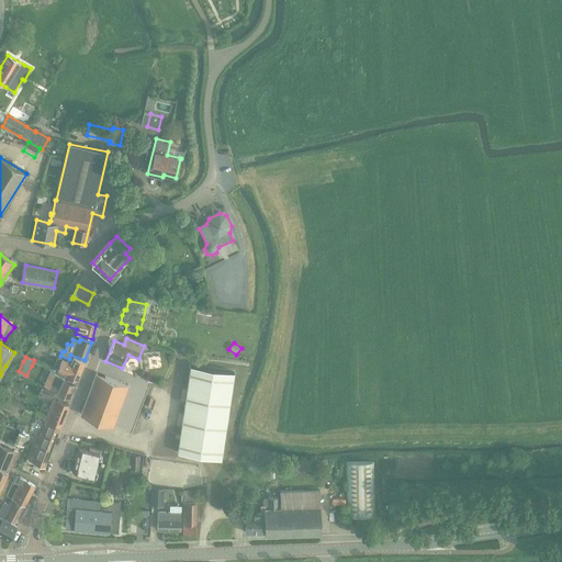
[(57,359),(53,370),(67,375),(66,377),(77,381),(85,363),(74,359),(71,364),(57,359)]
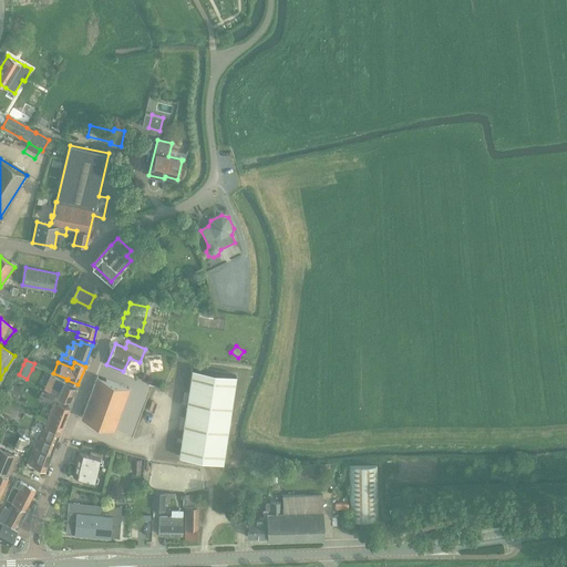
[(193,369),(179,456),(223,463),(236,375),(193,369)]
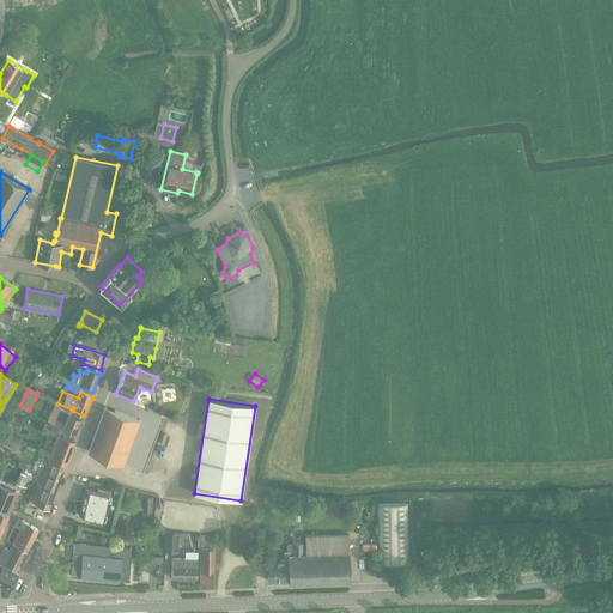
[(54,408),(48,423),(44,431),(56,436),(60,426),(78,435),(84,420),(74,416),(54,407),(54,408)]
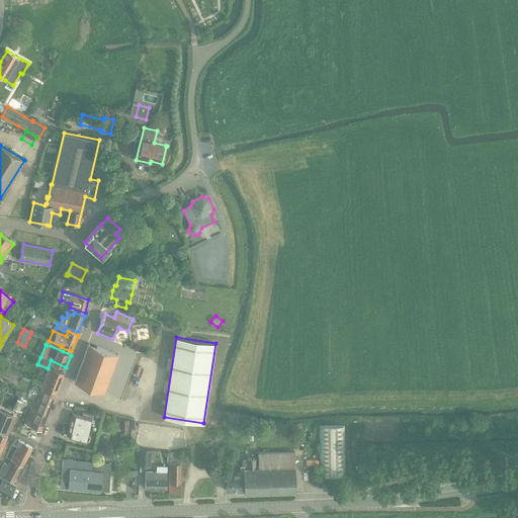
[(103,393),(117,354),(89,344),(75,381),(103,393)]
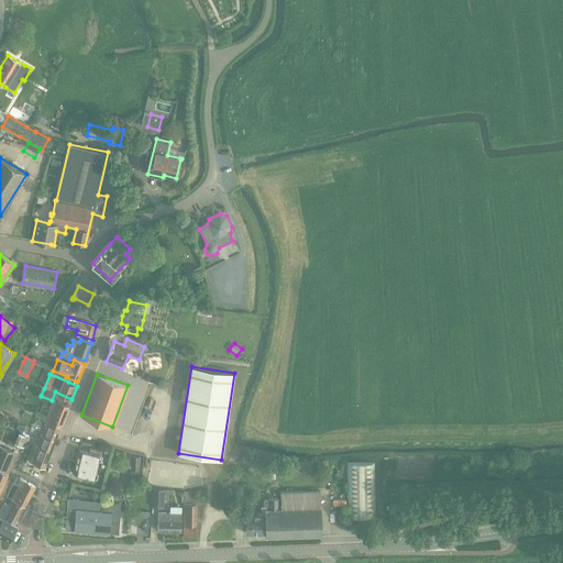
[(14,382),(10,388),(17,393),(21,385),(14,382)]
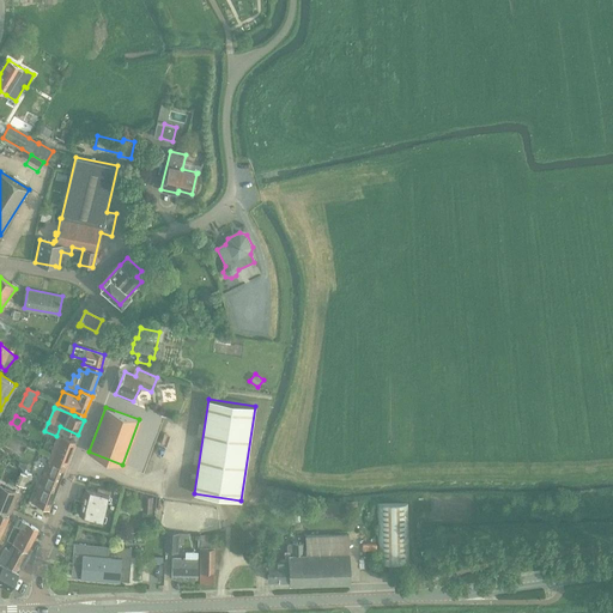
[(58,436),(48,460),(66,467),(76,442),(58,436)]
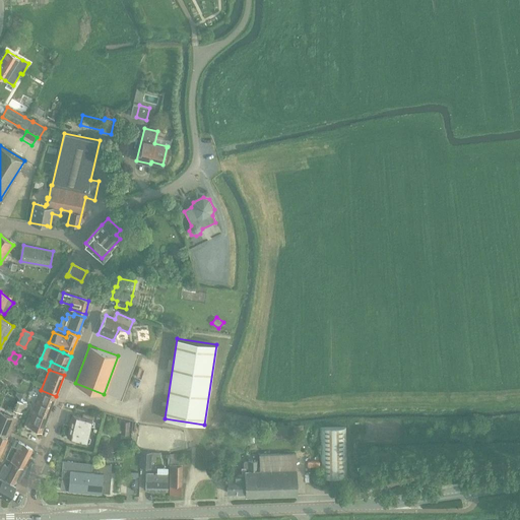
[(41,390),(26,427),(42,432),(56,396),(41,390)]
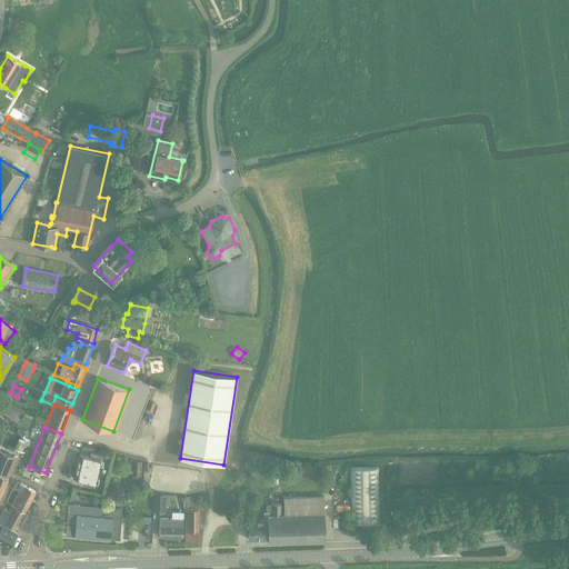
[(15,448),(18,449),(17,449),(25,452),(29,440),(21,438),(21,439),(19,438),(15,448)]
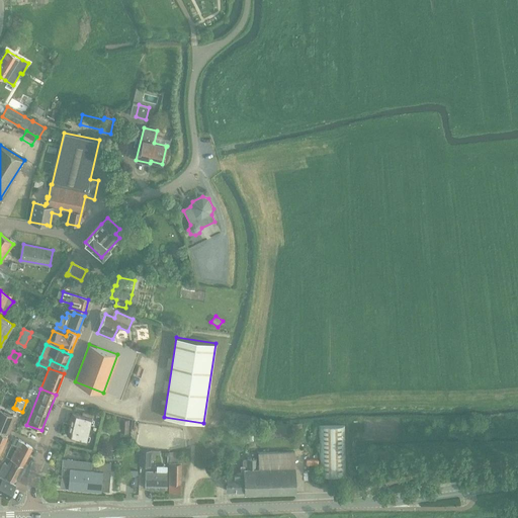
[(0,428),(9,432),(15,418),(0,411),(0,428)]
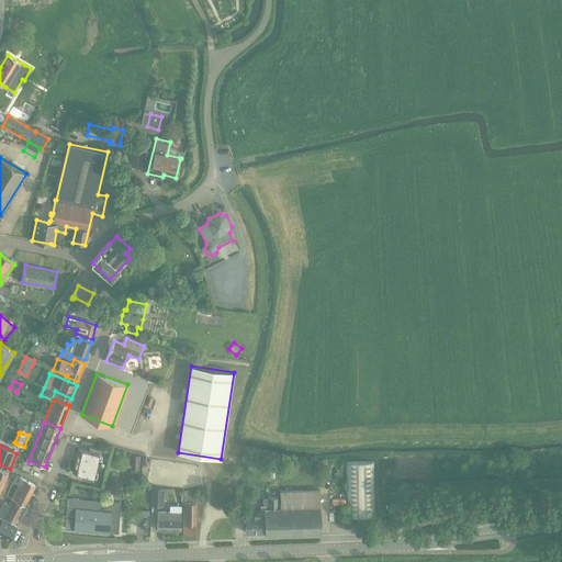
[(78,449),(75,461),(97,465),(100,450),(90,448),(89,451),(78,449)]
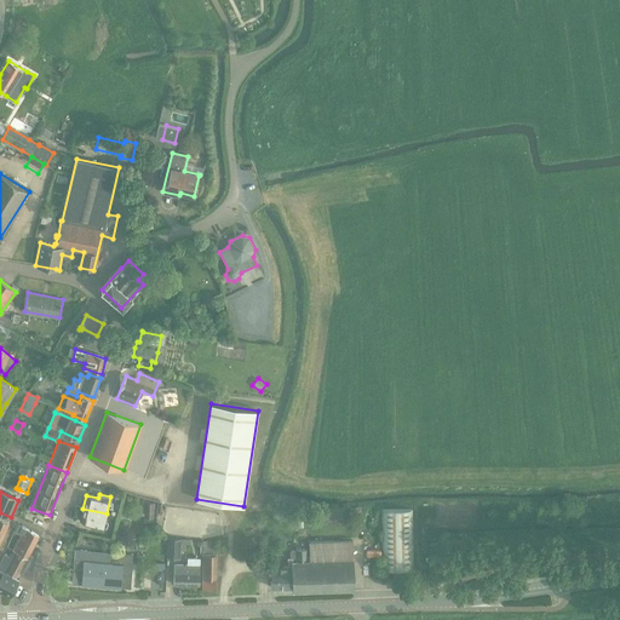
[(141,501),(139,517),(154,518),(155,503),(141,501)]
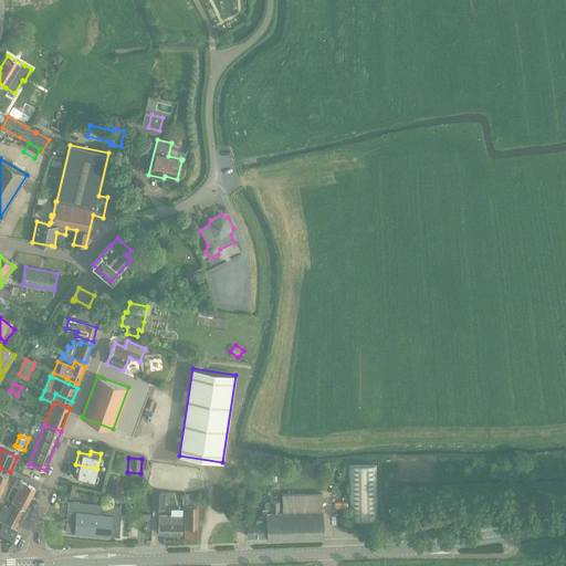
[(93,485),(97,469),(75,464),(73,477),(84,479),(83,482),(93,485)]
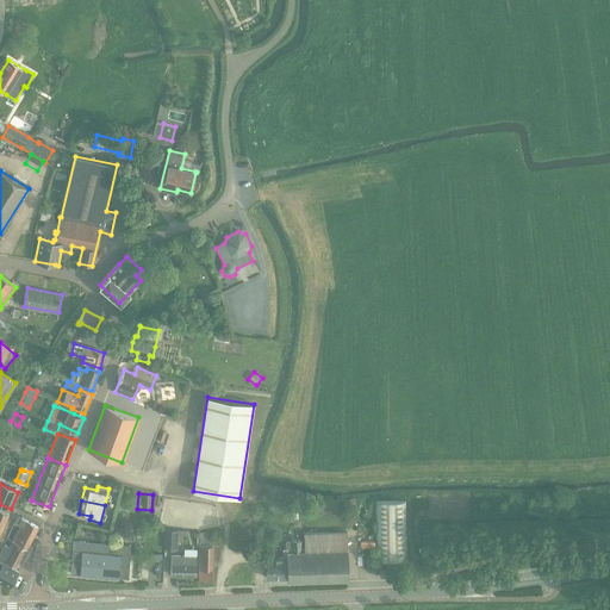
[(375,502),(377,561),(409,560),(406,500),(375,502)]
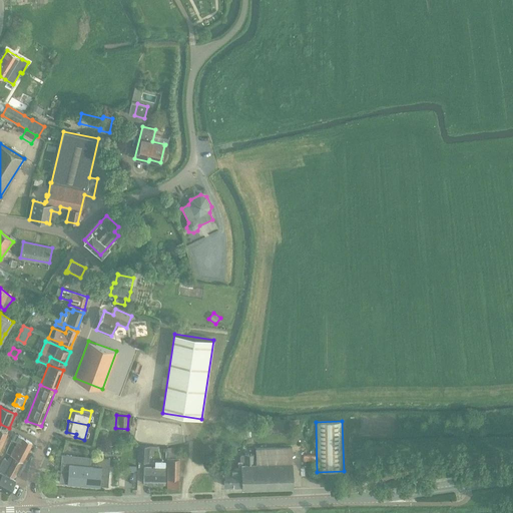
[(17,443),(10,455),(22,461),(22,462),(32,443),(24,439),(18,436),(19,435),(16,433),(15,433),(14,434),(12,440),(17,443)]
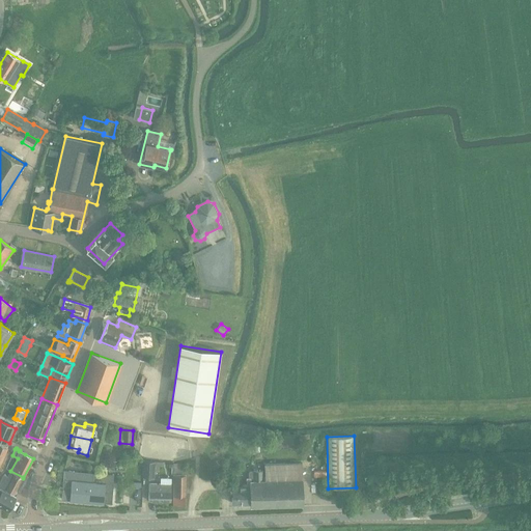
[(156,459),(145,459),(144,477),(155,478),(156,459)]
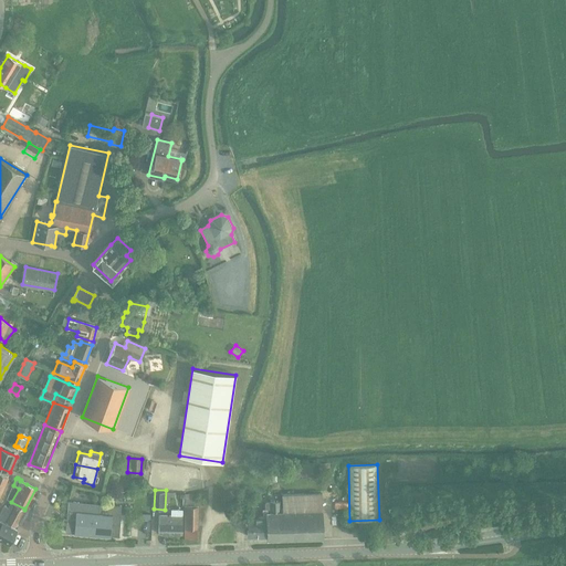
[(248,519),(248,536),(266,536),(266,541),(323,538),(322,493),(282,494),(283,512),(281,512),(280,501),(270,502),(270,503),(266,503),(266,510),(263,510),(263,516),(258,516),(258,519),(248,519)]
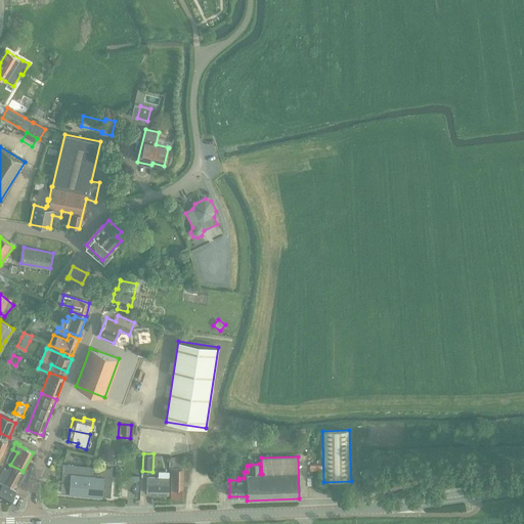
[(183,469),(183,461),(183,457),(172,457),(171,469),(171,499),(183,500),(183,469)]
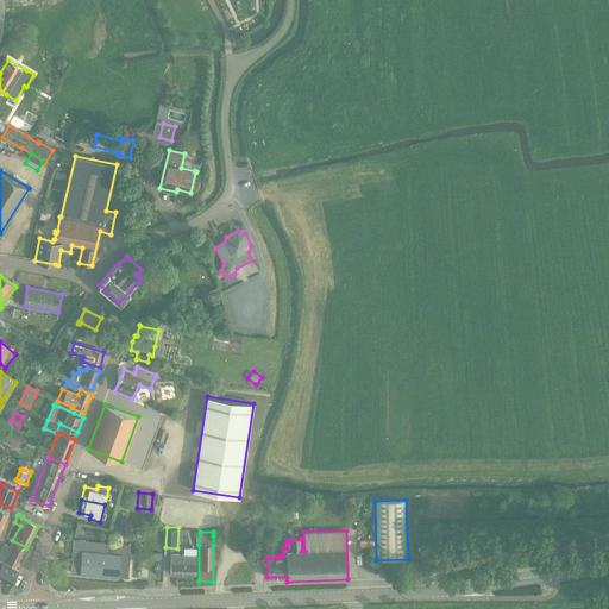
[(130,554),(126,554),(127,544),(74,539),(70,573),(129,578),(130,554)]
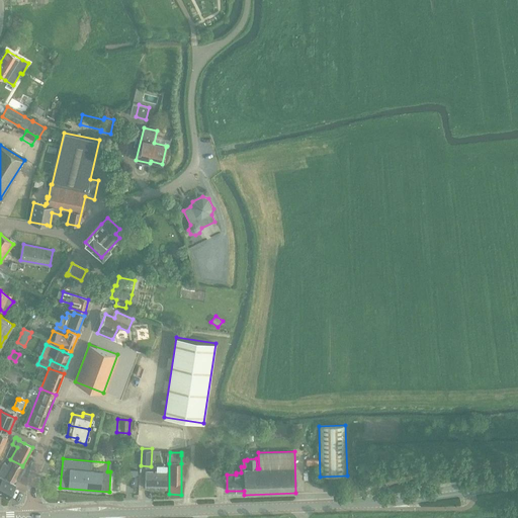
[(2,466),(0,469),(0,475),(2,476),(1,477),(13,483),(22,465),(10,459),(8,464),(3,462),(3,463),(2,466)]
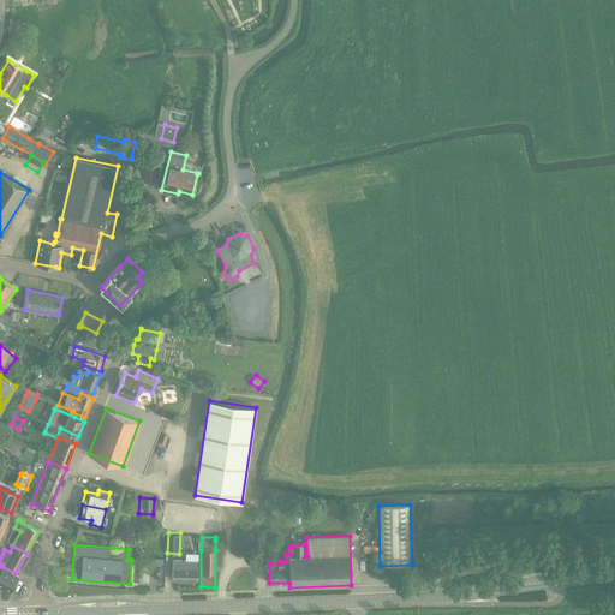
[(173,580),(185,580),(198,580),(198,561),(173,561),(173,580)]
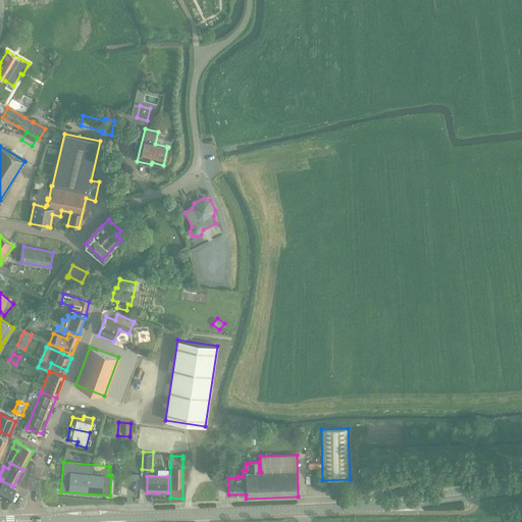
[(0,498),(8,503),(15,489),(0,481),(0,498)]
